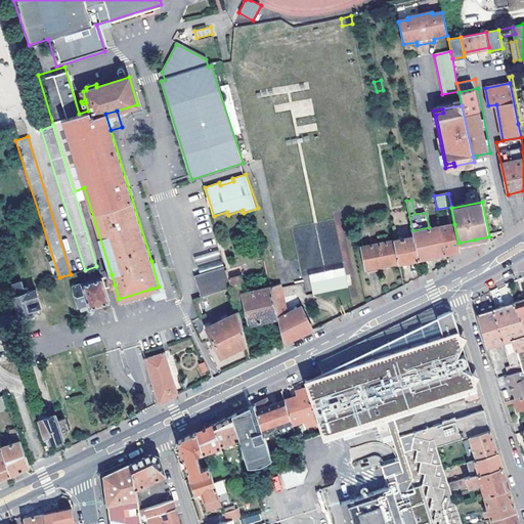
[(452,252),(461,250),(459,243),(454,224),(451,208),(446,209),(449,223),(440,225),(445,253),(452,252)]
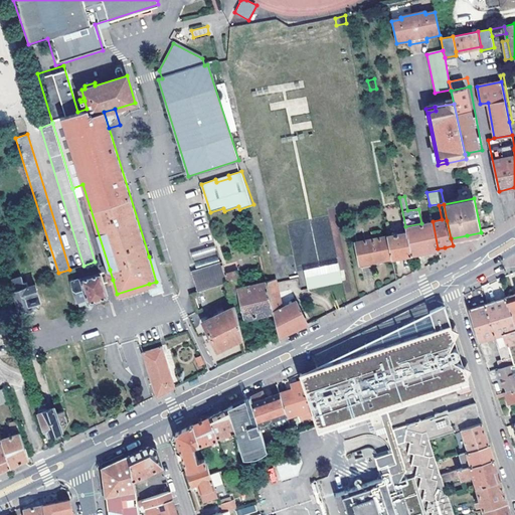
[(406,231),(410,253),(438,248),(433,221),(421,223),(405,226),(406,231)]
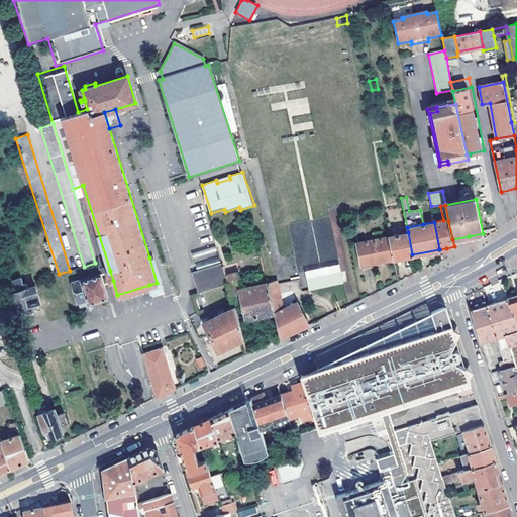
[(390,236),(394,259),(412,254),(408,232),(390,236)]
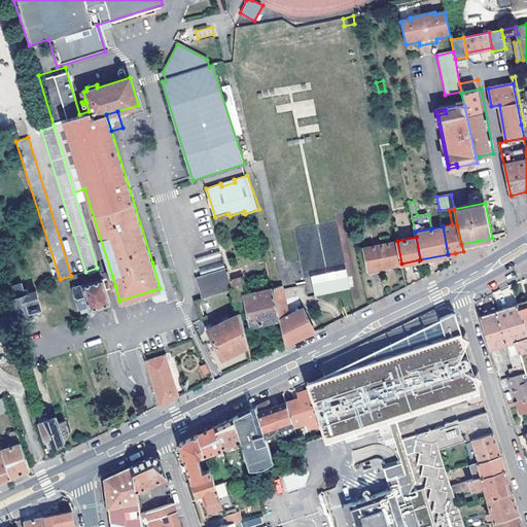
[(401,264),(397,241),(363,247),(369,274),(380,272),(379,268),(401,264)]
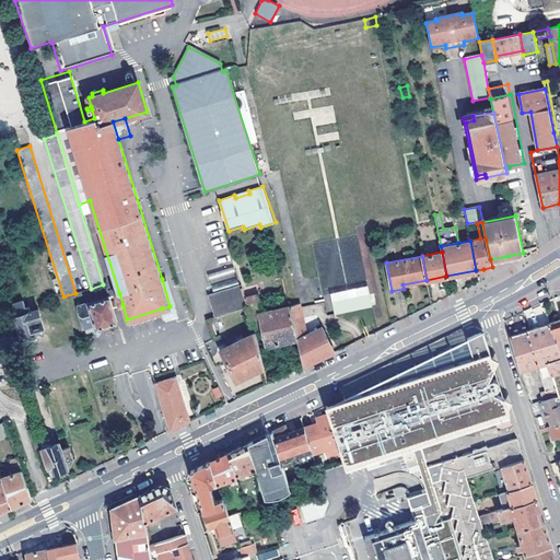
[(209,271),(209,281),(235,279),(234,269),(209,271)]
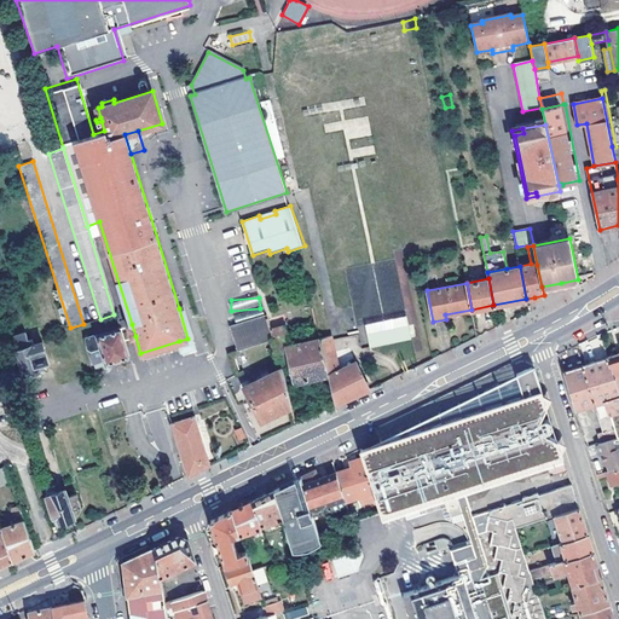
[(183,307),(179,308),(187,339),(179,341),(184,353),(196,350),(192,337),(183,307)]
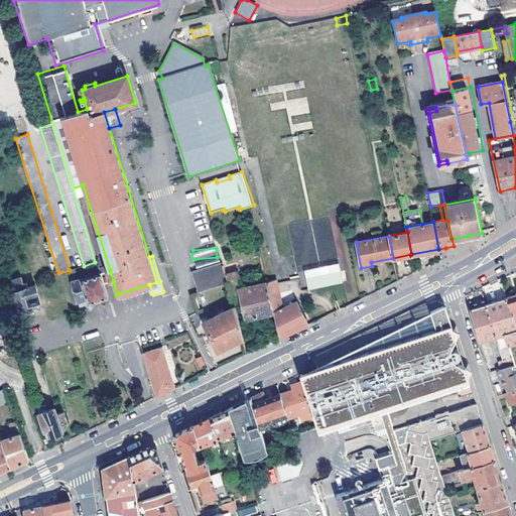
[(198,289),(228,282),(225,274),(222,264),(222,261),(191,270),(198,289)]
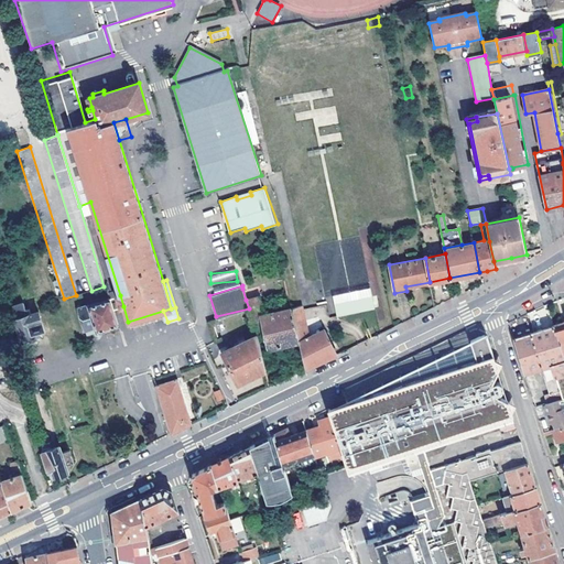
[(246,300),(259,296),(257,285),(242,289),(246,300)]
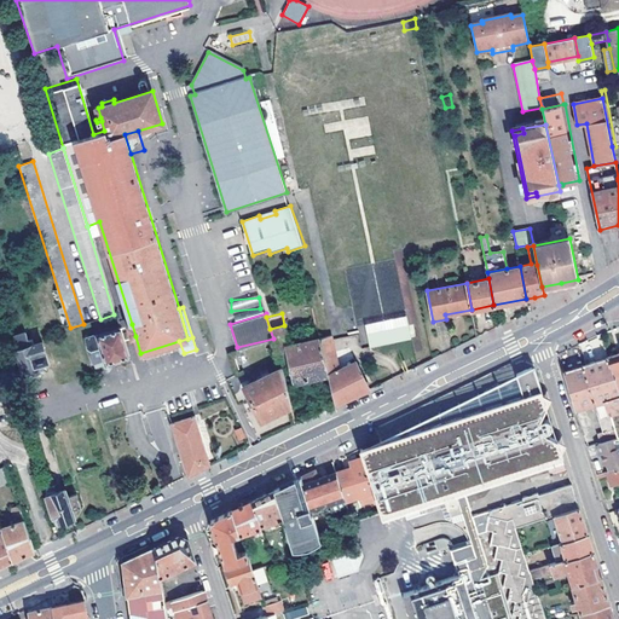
[(408,318),(368,327),(370,341),(410,333),(408,318)]
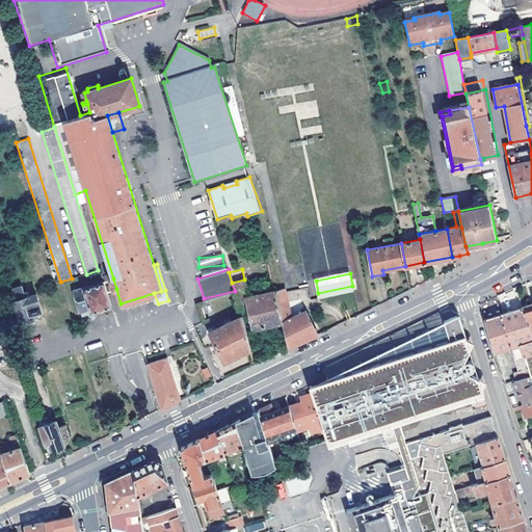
[(282,321),(274,291),(248,297),(248,294),(244,280),(232,283),(235,291),(241,311),(249,309),(254,327),(263,325),(264,330),(276,327),(275,322),(282,321)]
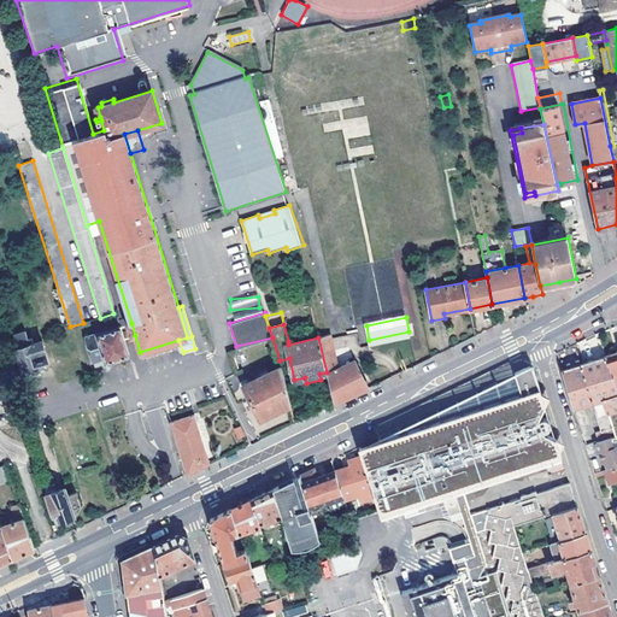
[(128,356),(118,328),(86,338),(93,362),(99,359),(100,365),(128,357),(128,356)]
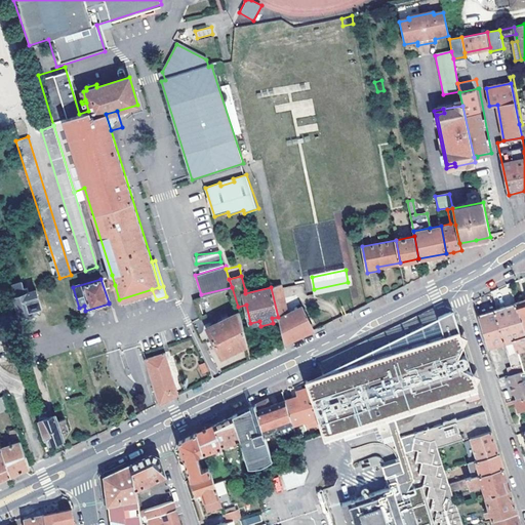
[(23,281),(11,285),(15,296),(14,296),(22,318),(38,313),(37,308),(42,307),(37,290),(29,292),(28,288),(25,288),(23,281)]
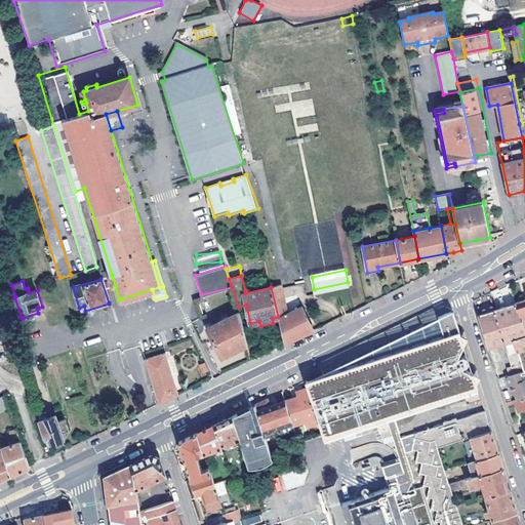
[(245,293),(271,287),(271,284),(245,290),(245,293)]
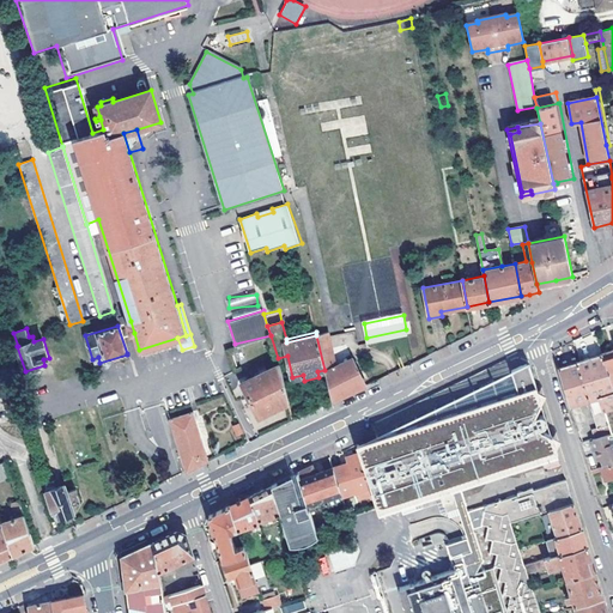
[(612,387),(612,386),(612,343),(612,344),(612,347),(612,351),(602,354),(612,387)]
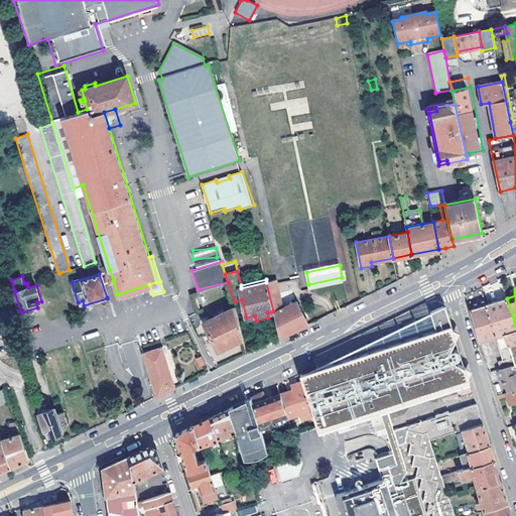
[(509,345),(500,348),(503,360),(499,362),(501,368),(515,363),(515,326),(507,298),(489,304),(487,305),(498,341),(507,338),(509,345)]
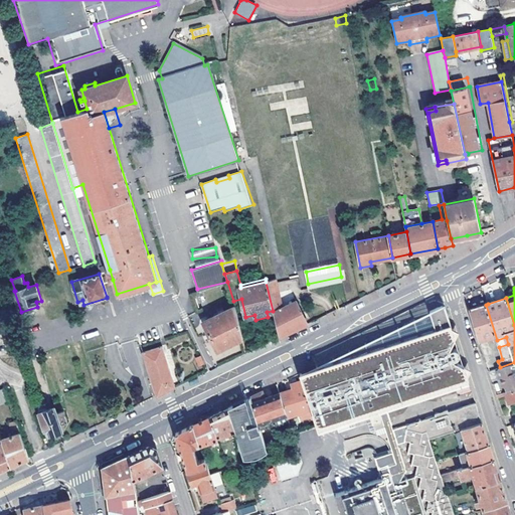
[(497,342),(499,347),(508,344),(506,337),(497,340),(486,305),(470,310),(476,331),(481,345),(496,341),(497,342)]
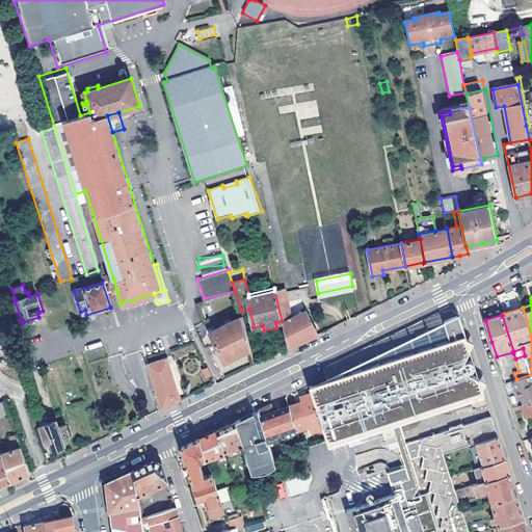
[(250,349),(242,316),(211,331),(224,362),(250,349)]
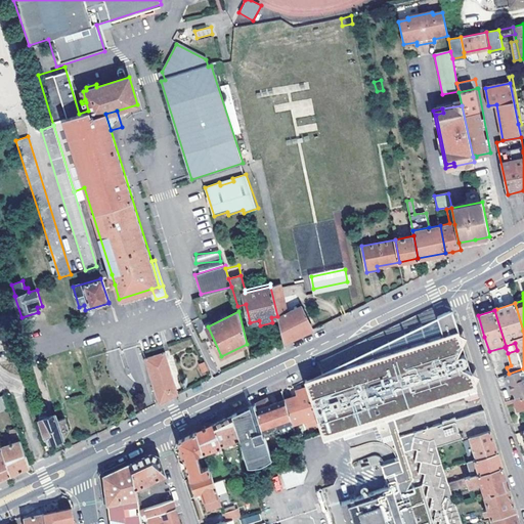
[(486,417),(483,406),(416,428),(416,432),(412,445),(419,446),(417,456),(423,459),(420,469),(427,471),(424,482),(429,483),(427,493),(434,495),(431,507),(438,509),(435,519),(441,520),(440,523),(419,523),(407,489),(415,474),(406,450),(402,437),(394,411),(477,386),(472,370),(464,365),(462,364),(464,363),(466,361),(467,359),(467,357),(467,356),(466,355),(464,354),(462,353),(459,353),(459,352),(457,351),(463,341),(460,332),(454,315),(446,312),(440,315),(447,336),(307,382),(308,387),(312,397),(319,395),(321,400),(314,403),(317,413),(324,411),(326,417),(319,420),(321,426),(324,434),(386,413),(401,461),(384,466),(391,487),(345,501),(339,484),(323,489),(335,523),(463,523),(451,488),(449,482),(437,444),(470,435),(490,429),(486,417)]
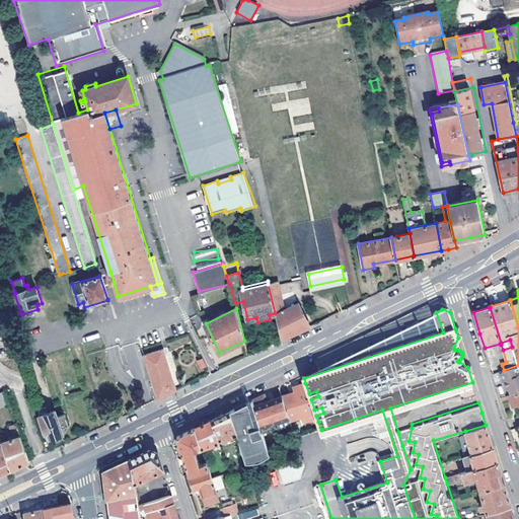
[(443,332),(436,312),(370,346),(304,378),(443,332)]
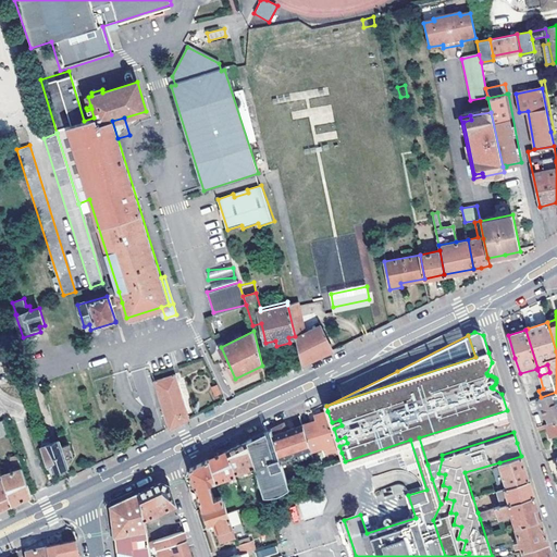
[(169,430),(189,420),(175,374),(153,381),(169,430)]
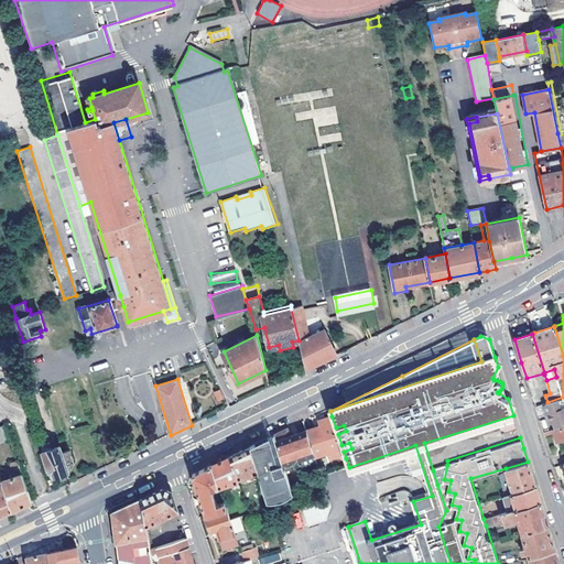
[(213,392),(218,403),(225,400),(220,389),(213,392)]
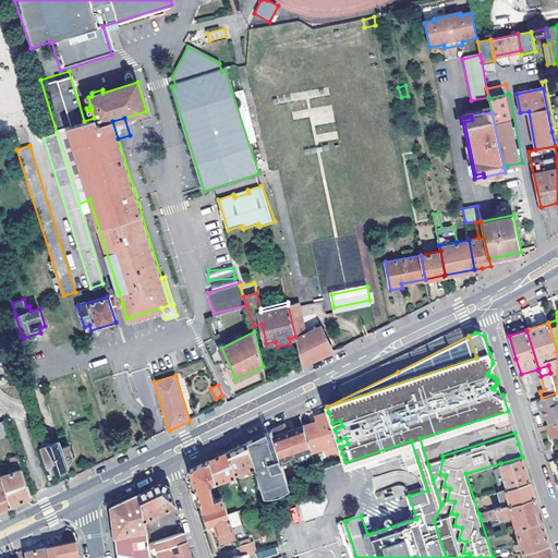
[(557,392),(542,398),(540,399),(538,399),(544,416),(548,419),(552,417),(553,423),(550,424),(547,424),(552,437),(557,435),(557,392)]
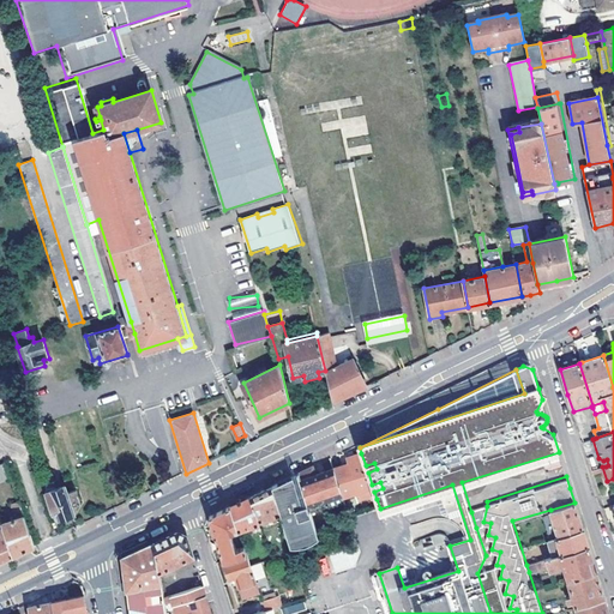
[(373,488),(372,485),(368,473),(366,465),(361,453),(350,456),(353,463),(335,468),(343,493),(344,498),(355,494),(373,488)]
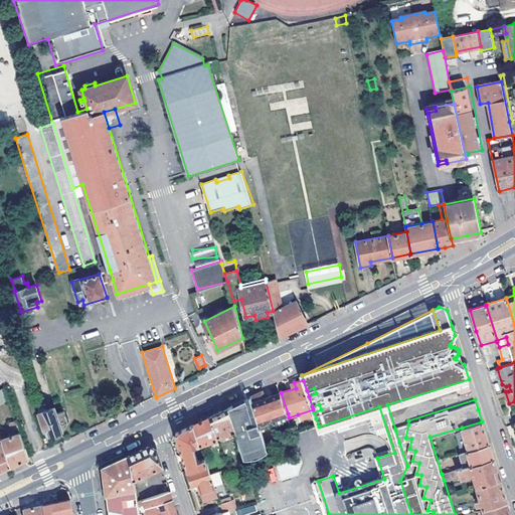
[(0,389),(0,404),(9,402),(4,388),(0,389)]
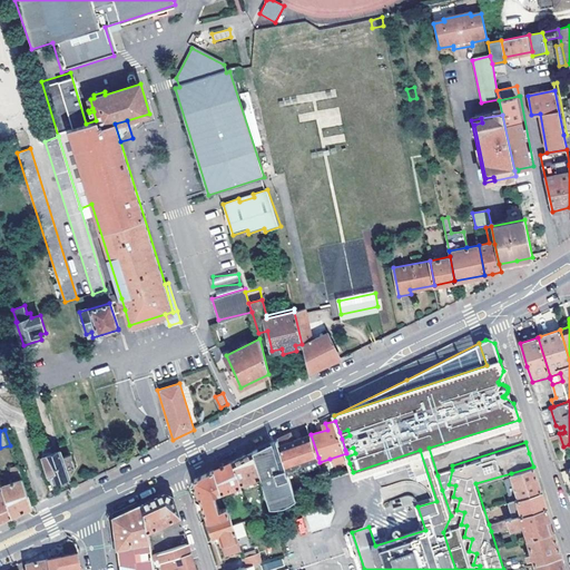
[(318,458),(311,434),(291,440),(288,434),(277,439),(282,451),(287,470),(305,464),(304,462),(318,458)]
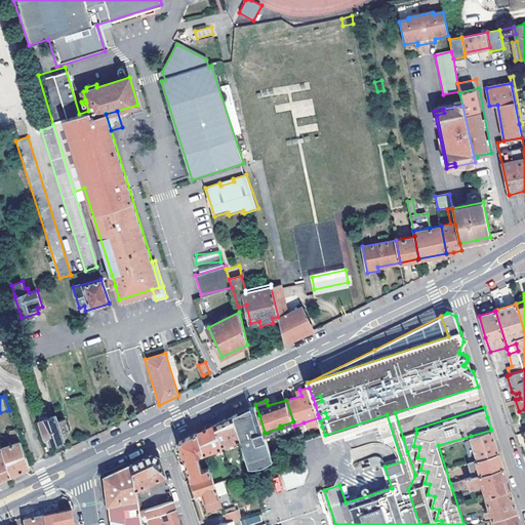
[(33,421),(38,420),(33,404),(28,406),(33,421)]
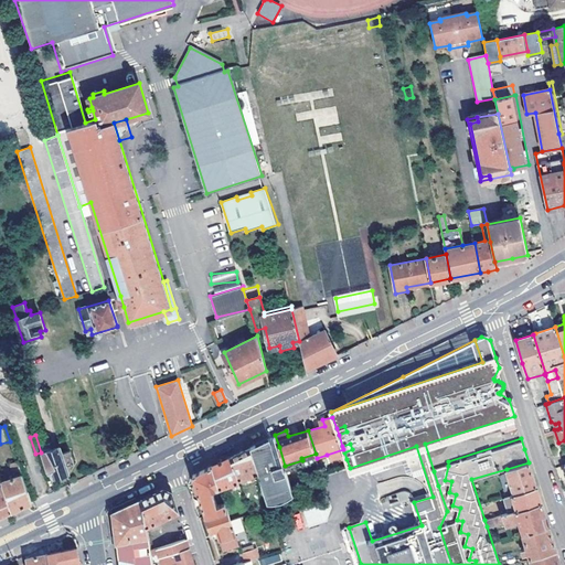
[(275,435),(255,445),(257,449),(267,445),(268,450),(279,447),(275,435)]
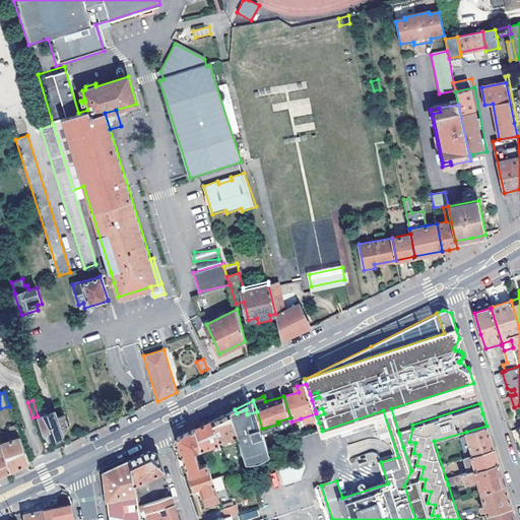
[(40,419),(44,435),(49,433),(51,439),(63,435),(61,429),(69,427),(65,414),(58,417),(56,410),(49,412),(45,403),(37,406),(41,418),(40,419)]
